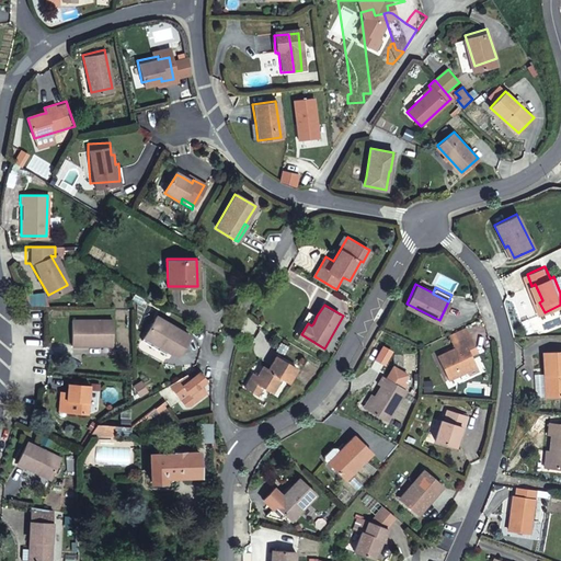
[(317,316),(310,312),(298,333),(301,334),(308,323),(311,325),(313,323),(317,316)]
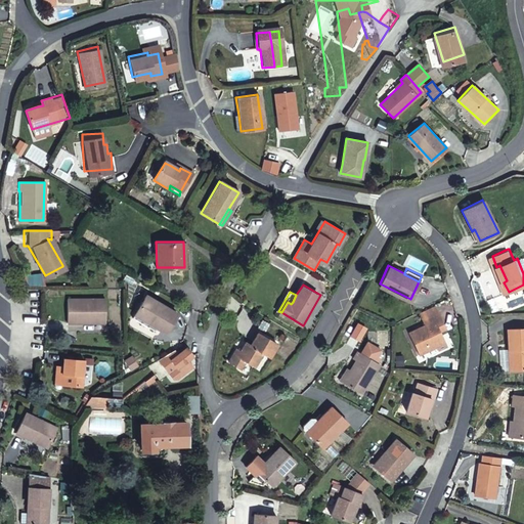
[(133,318),(148,328),(149,325),(165,335),(177,314),(145,297),(133,318)]
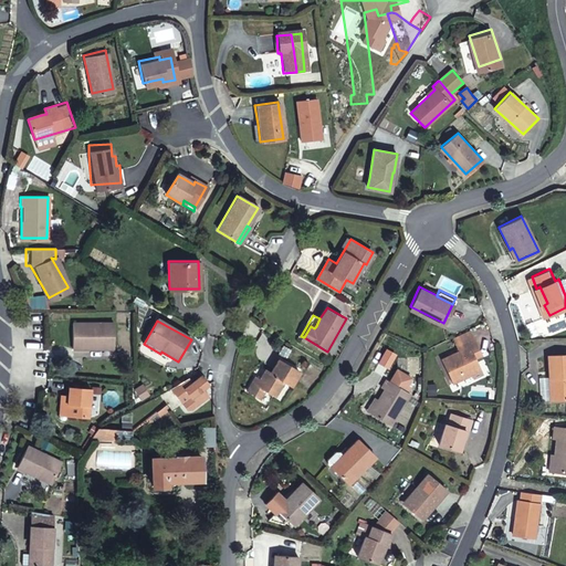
[(113,325),(71,324),(71,350),(95,350),(95,346),(113,346),(113,325)]
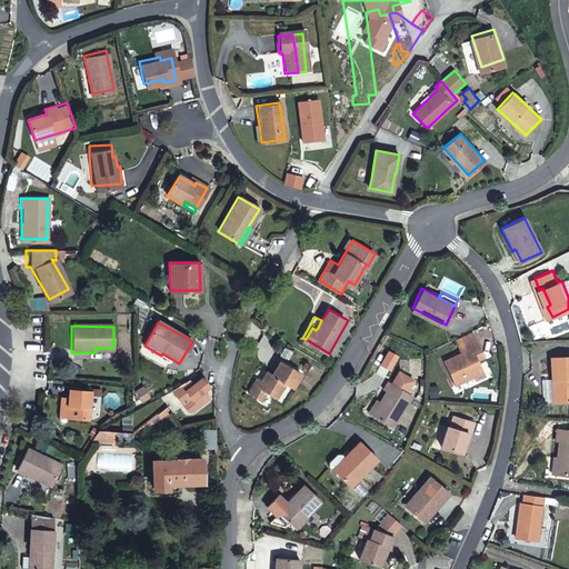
[(470,331),(455,339),(458,348),(475,340),(470,331)]
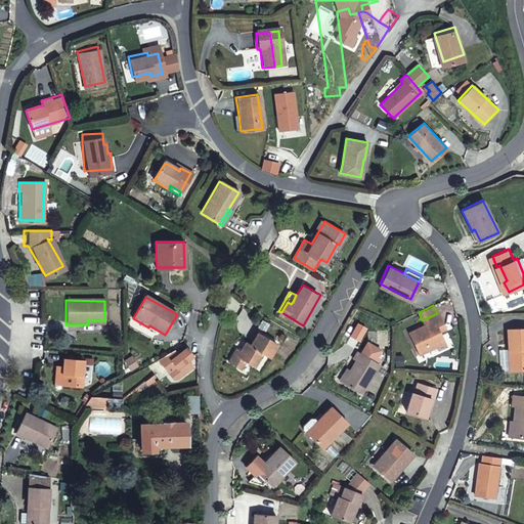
[(439,350),(447,346),(439,328),(443,325),(437,313),(422,320),(424,323),(408,331),(418,351),(421,358),(439,350)]
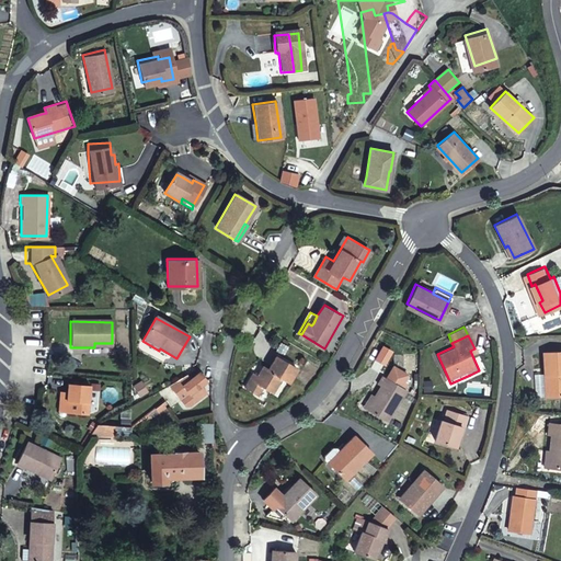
[(547,376),(548,396),(552,396),(560,395),(560,352),(541,354),(542,376),(547,376)]
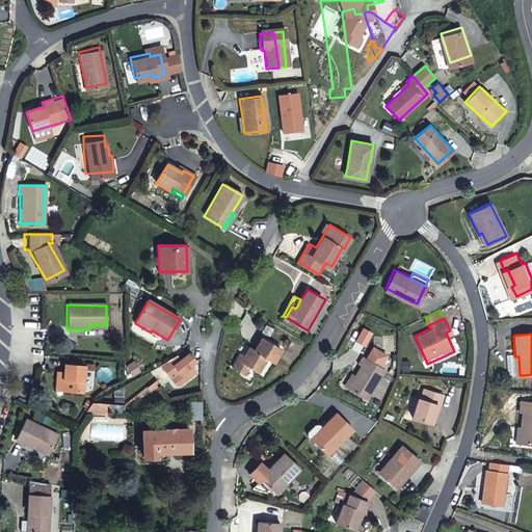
[(237,369),(247,374),(251,368),(255,369),(263,374),(264,373),(271,360),(278,363),(280,363),(285,351),(285,350),(265,339),(264,341),(256,355),(251,353),(246,363),(242,361),(237,369)]
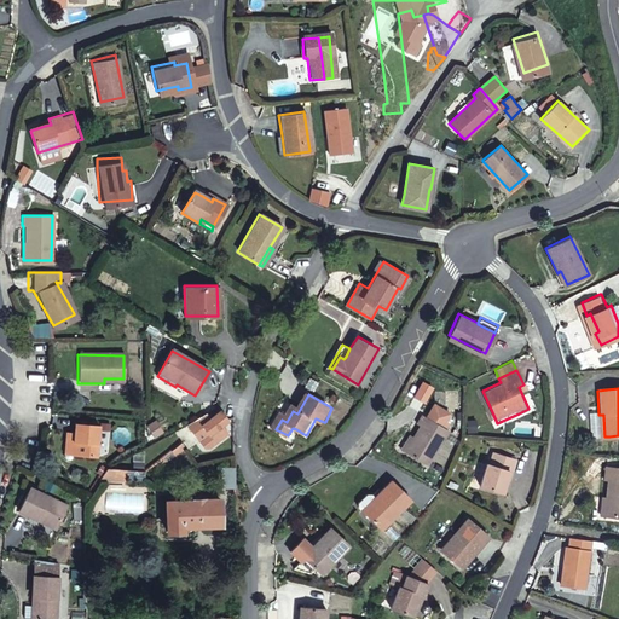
[(223,414),(229,408),(226,405),(213,416),(202,424),(194,431),(192,432),(203,446),(208,446),(226,432),(220,423),(226,418),(223,414)]
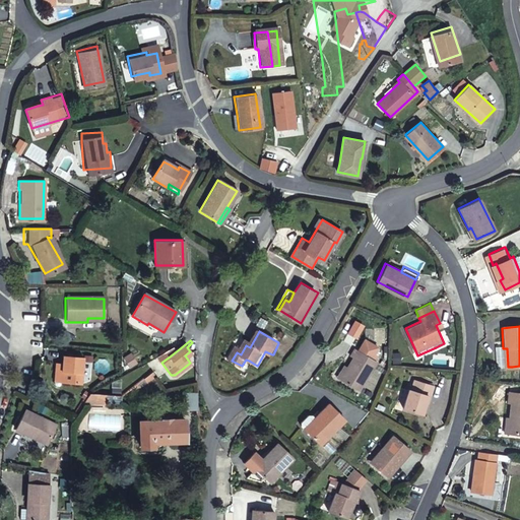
[(170,356),(179,349),(176,345),(156,356),(161,363),(163,362),(170,356)]
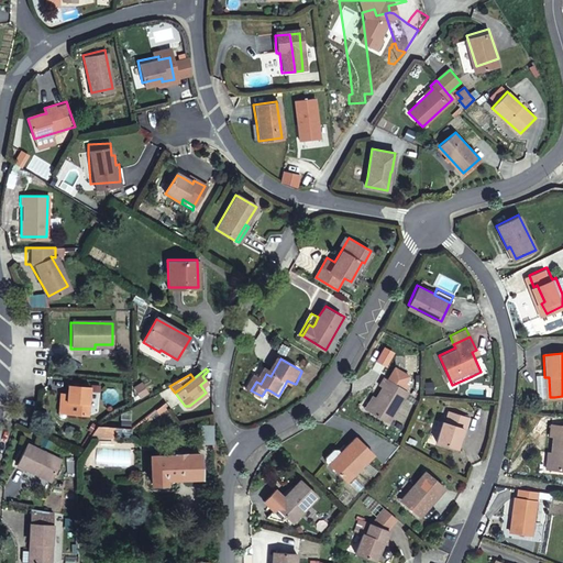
[(406,389),(382,377),(377,386),(381,387),(368,409),(388,421),(406,389)]
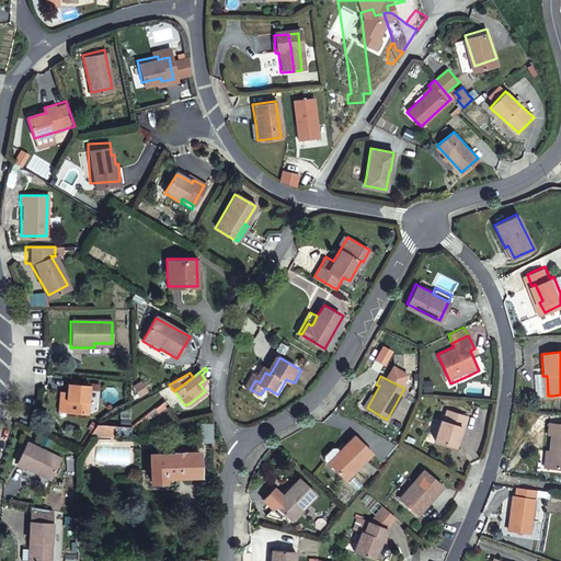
[(86,412),(90,385),(69,382),(67,392),(65,410),(66,410),(86,412)]
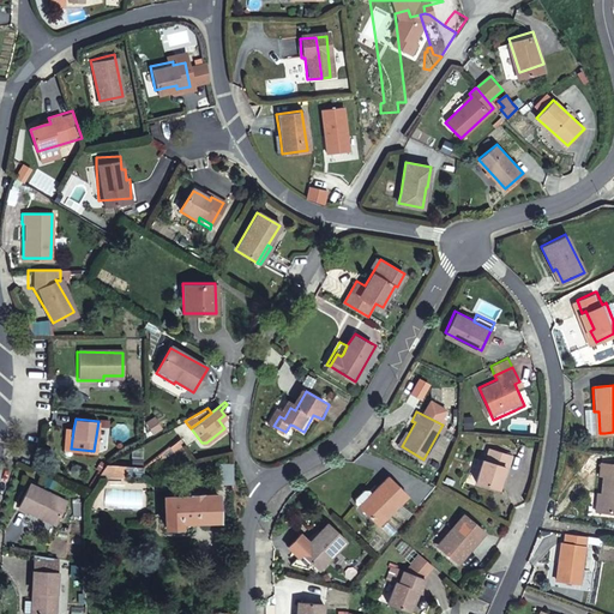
[(415,422),(411,421),(399,445),(402,446),(415,422)]
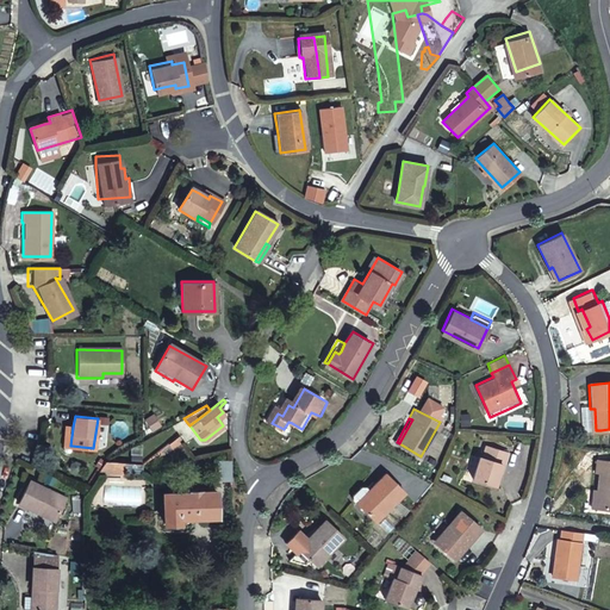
[(191,433),(187,428),(168,442),(173,447),(191,433)]
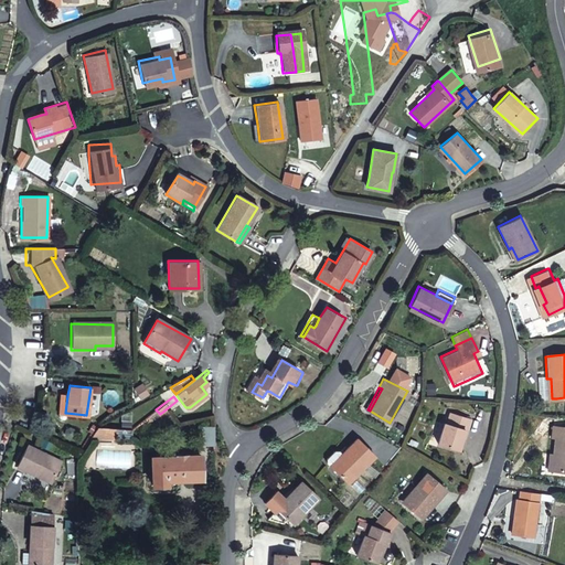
[(437,441),(459,449),(465,429),(467,430),(471,418),(450,413),(447,423),(444,422),(437,441)]
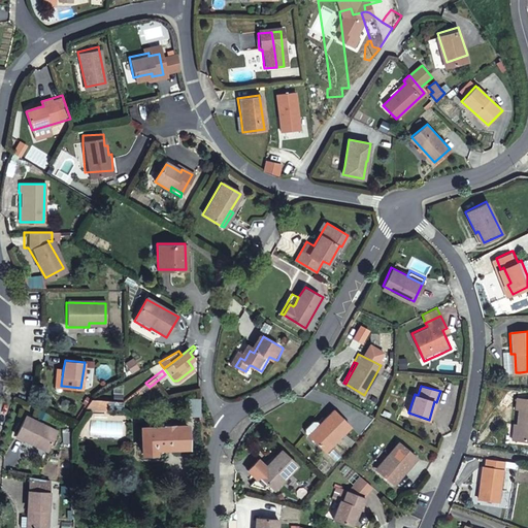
[(188,397),(188,415),(200,415),(200,397),(188,397)]
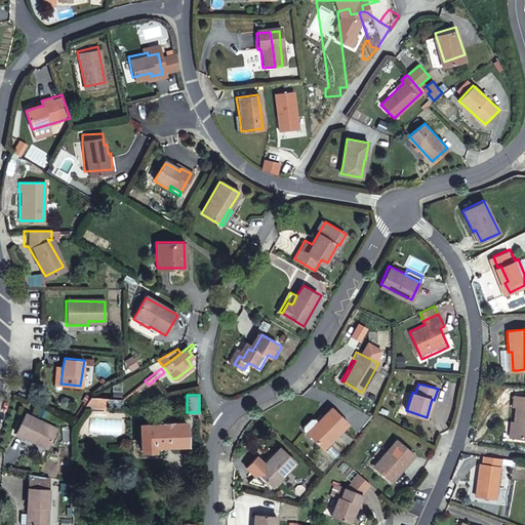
[(121,398),(90,397),(89,397),(83,407),(91,407),(105,408),(105,406),(121,407),(121,398)]
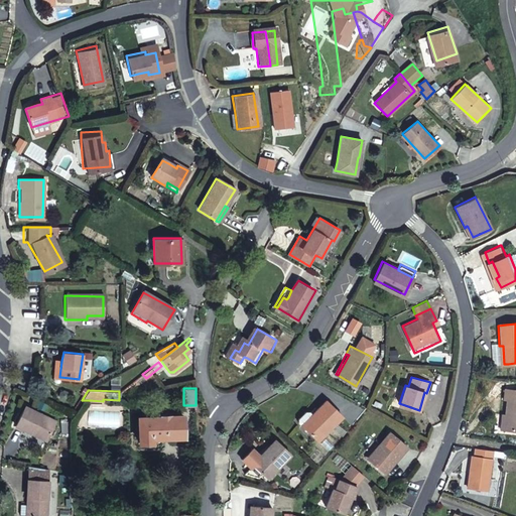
[(515,390),(503,390),(502,399),(505,399),(504,415),(503,429),(515,430),(515,390)]
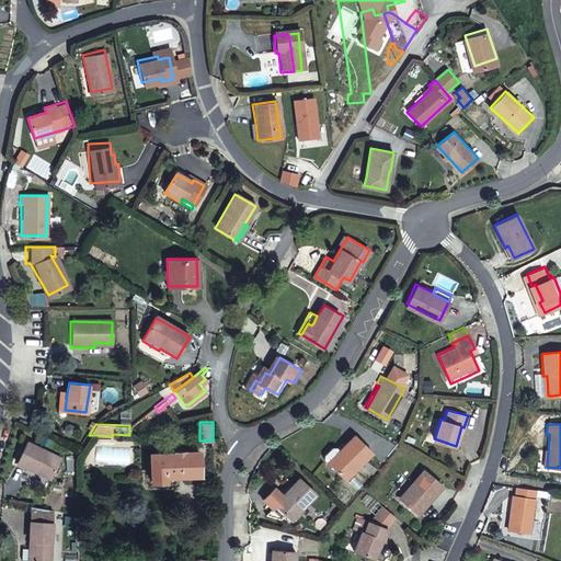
[(371,453),(353,435),(351,437),(338,450),(339,453),(329,462),(345,479),(371,453)]
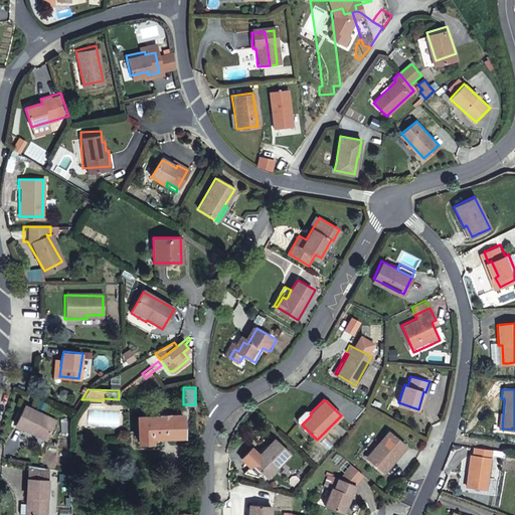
[(55,421),(25,405),(16,424),(31,433),(32,431),(37,433),(35,435),(46,440),(55,421)]
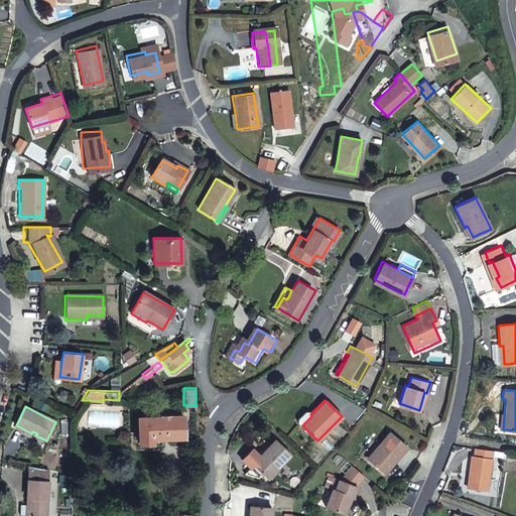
[(297,421),(302,425),(311,416),(310,414),(307,411),(303,411),(297,417),(297,421)]
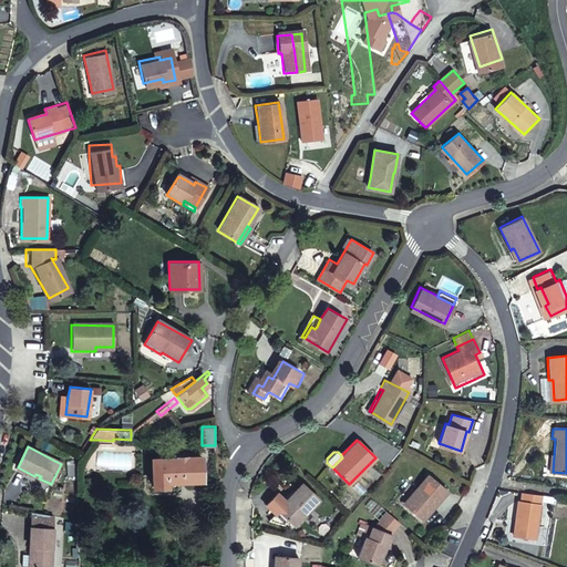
[(176,456),(152,456),(152,485),(172,484),(172,480),(200,478),(200,455),(176,455),(176,456)]
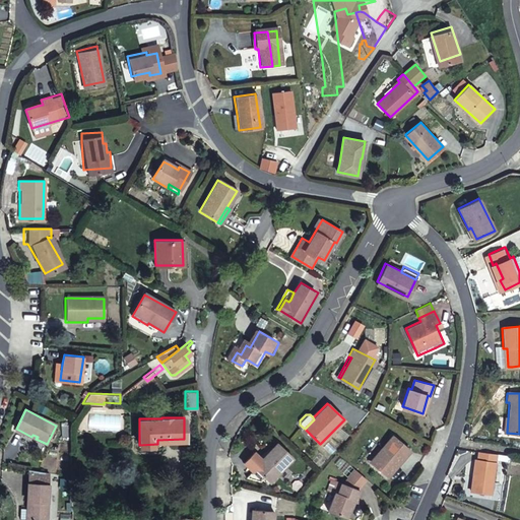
[(383,449),(371,462),(385,475),(408,450),(391,435),(380,447),(383,449)]
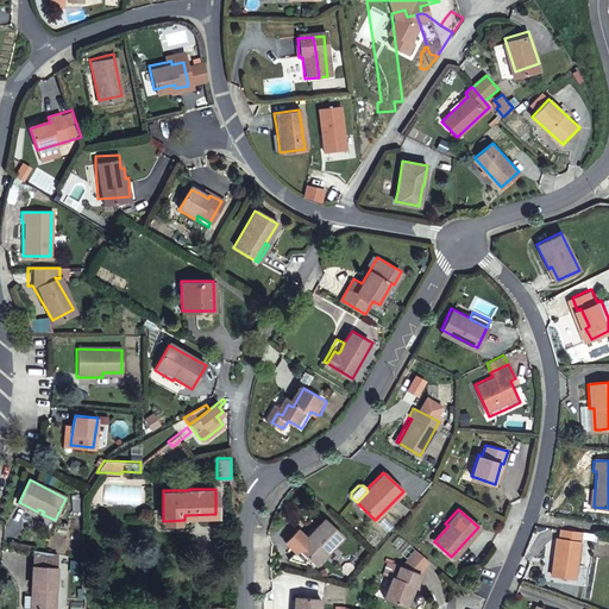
[(341,535),(322,519),(307,534),(309,537),(307,539),(305,537),(296,528),(283,541),(294,552),(287,559),(303,563),(308,558),(314,564),(341,535)]
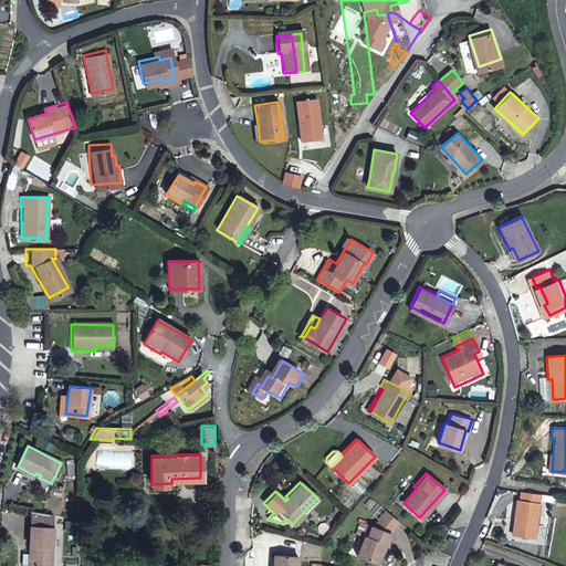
[(413,486),(401,501),(404,503),(417,489),(413,486)]
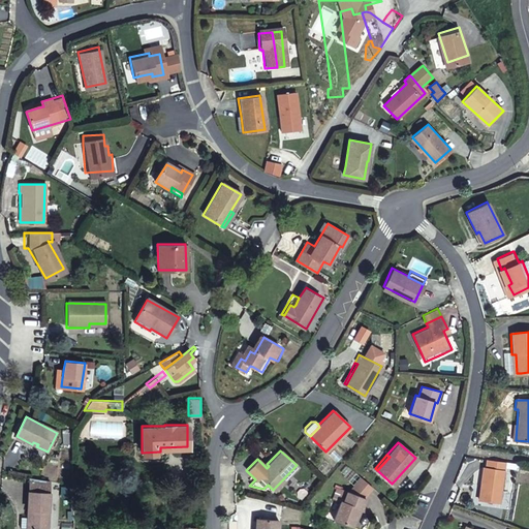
[(509,467),(510,461),(483,458),(483,466),(480,466),(478,484),(480,484),(478,499),(498,502),(501,475),(502,466),(509,467)]
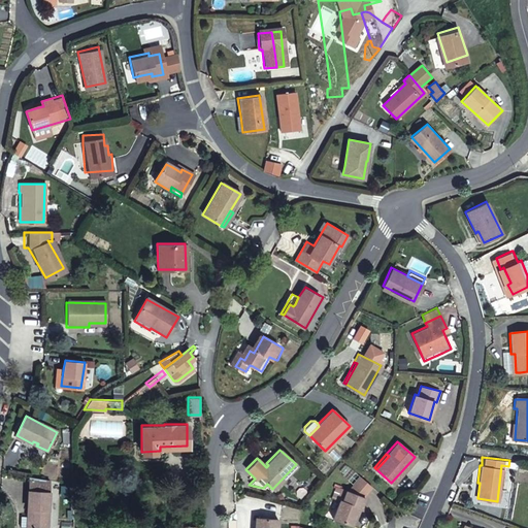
[(44,488),(44,479),(23,475),(24,489),(44,488)]
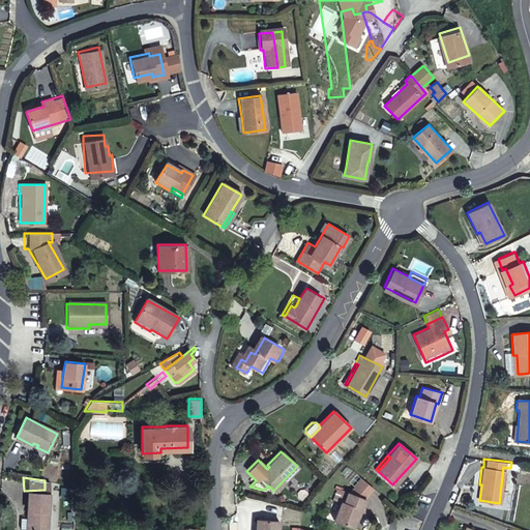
[(336,518),(354,525),(360,507),(362,508),(365,499),(364,498),(373,488),(361,477),(349,493),(337,488),(333,498),(342,502),(336,518)]
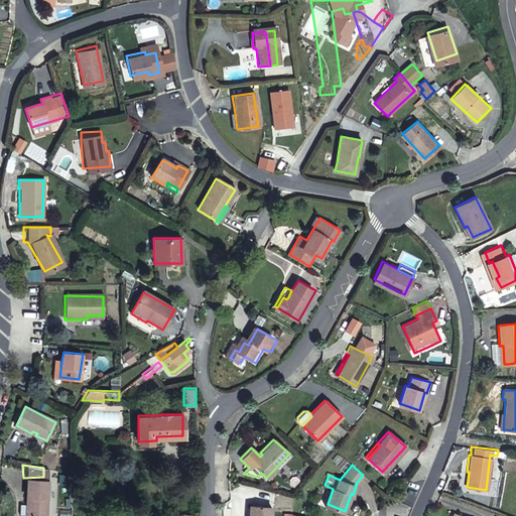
[(44,514),(43,477),(23,478),(23,495),(25,495),(25,502),(25,513),(25,514),(44,514)]
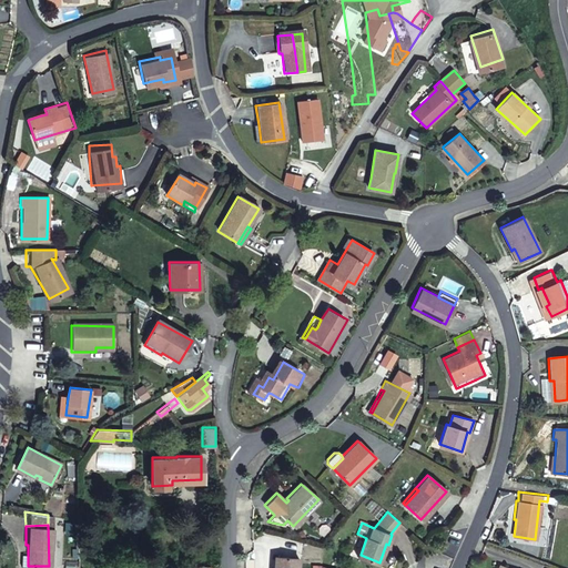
[(19,565),(28,565),(28,553),(19,553),(19,565)]
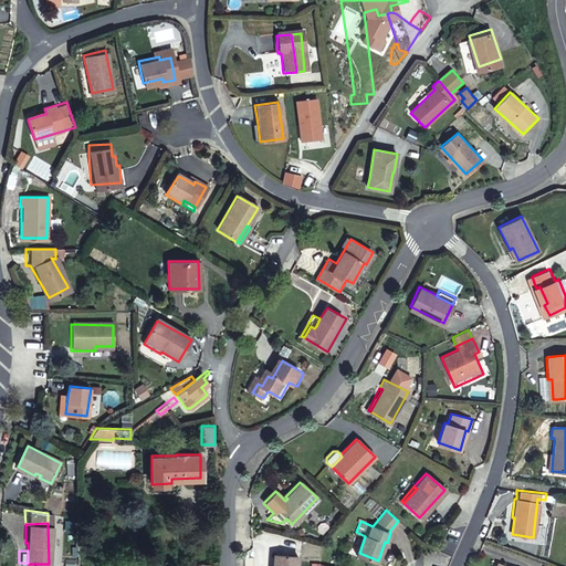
[(275,555),(274,565),(297,565),(299,557),(275,555)]
